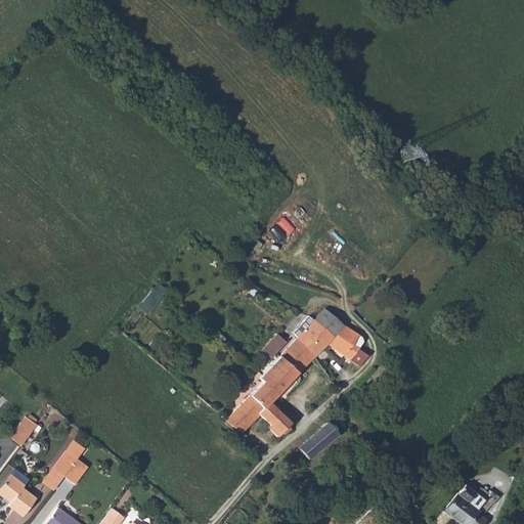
[(314,319),(331,339),(335,335),(343,325),(333,317),(332,317),(322,306),(320,308),(319,307),(316,311),(319,313),(314,319)]
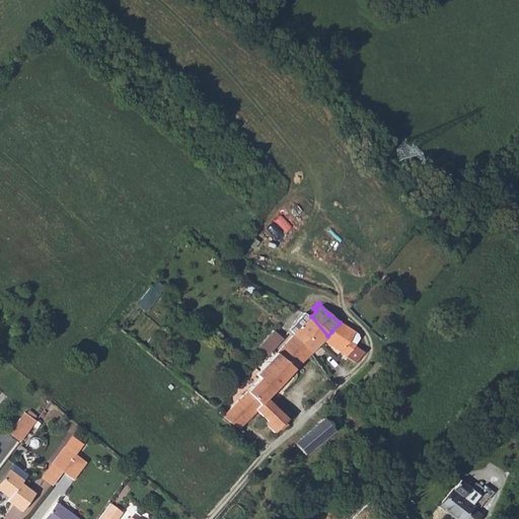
[(290,329),(290,331),(294,335),(310,317),(305,313),(290,329)]
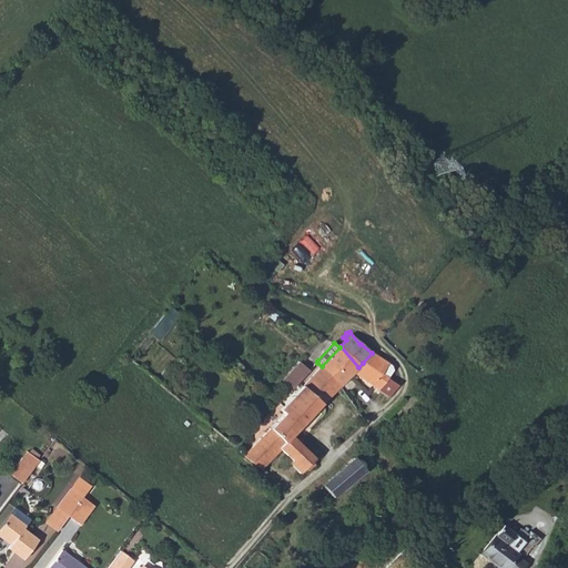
[(340,347),(322,366),(341,386),(354,373),(358,367),(341,346),(340,347)]
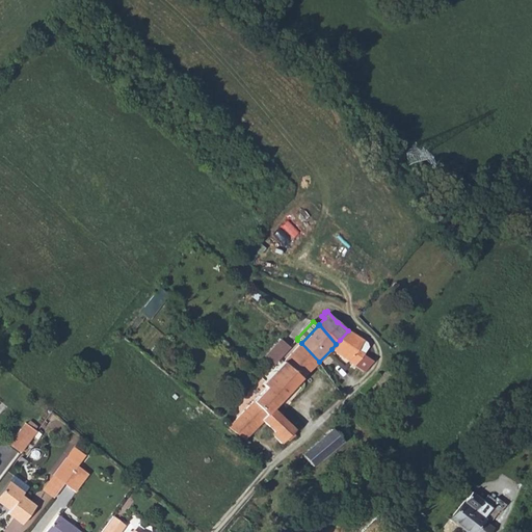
[(364,341),(348,330),(340,340),(358,350),(364,341)]
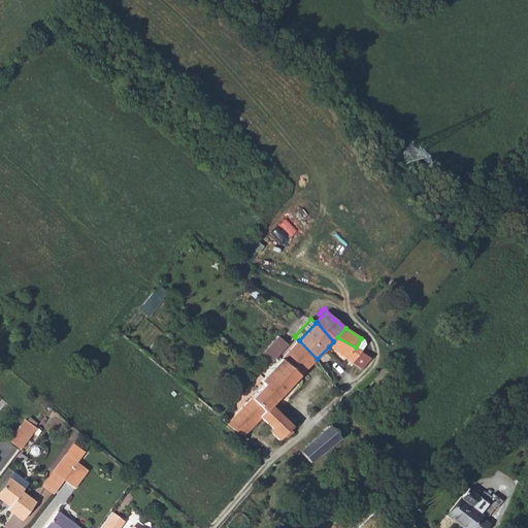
[(329,347),(363,369),(371,358),(356,348),(337,337),(333,341),(329,347)]
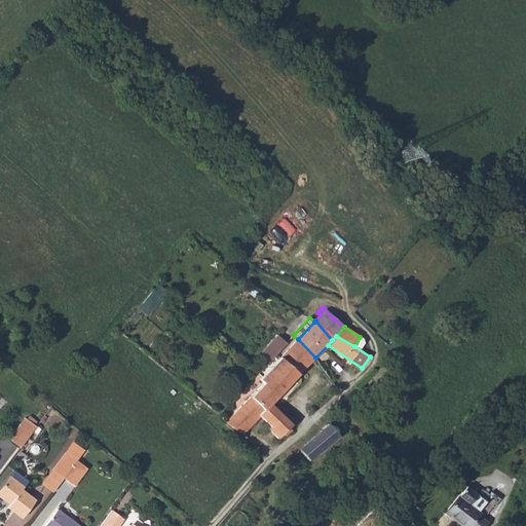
[(263,353),(270,361),(286,344),(278,337),(263,353)]
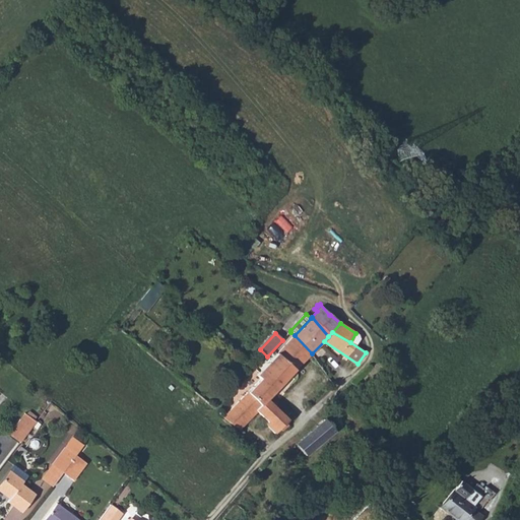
[(274,392),(312,353),(295,335),(259,373),(257,375),(261,379),(274,392)]
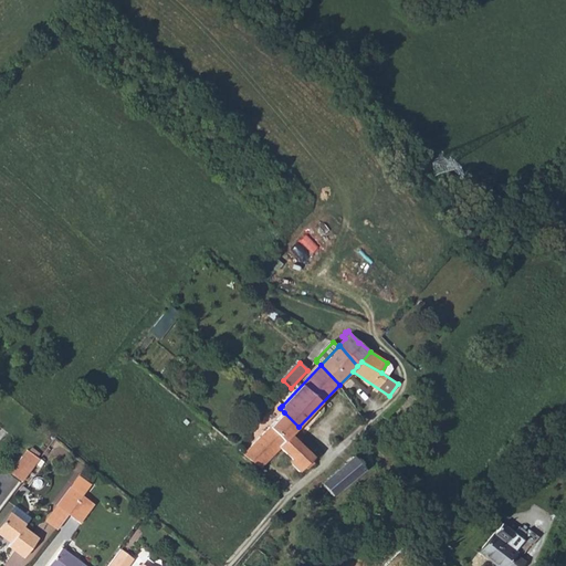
[(283,411),(243,456),(258,467),(273,450),(276,449),(279,447),(281,450),(291,459),(290,461),(300,471),(306,463),(308,467),(314,463),(316,460),(313,457),(315,454),(296,439),(297,438),(296,438),(292,433),(297,428),(299,427),(284,412),(283,411)]
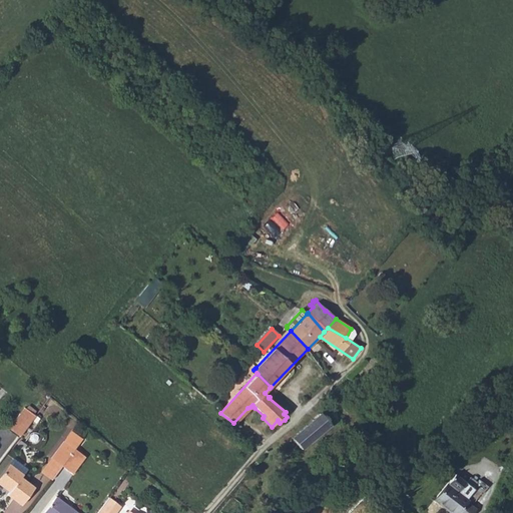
[(247,408),(233,423),(236,426),(254,408),(252,405),(250,407),(247,408)]
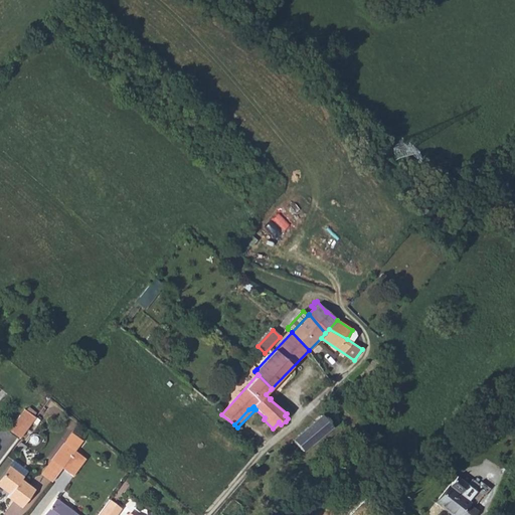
[(10,430),(21,439),(36,417),(26,409),(10,430)]
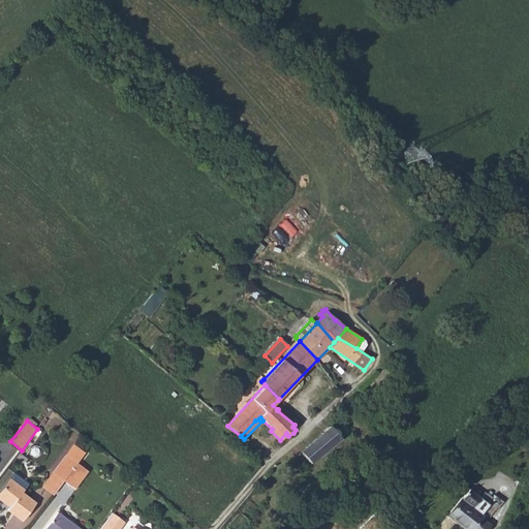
[(331,426),(322,433),(333,444),(341,438),(331,426)]
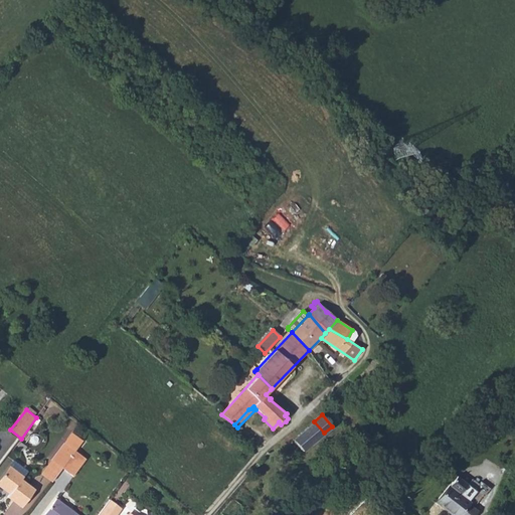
[(324,433),(314,421),(293,440),(303,452),(324,433)]
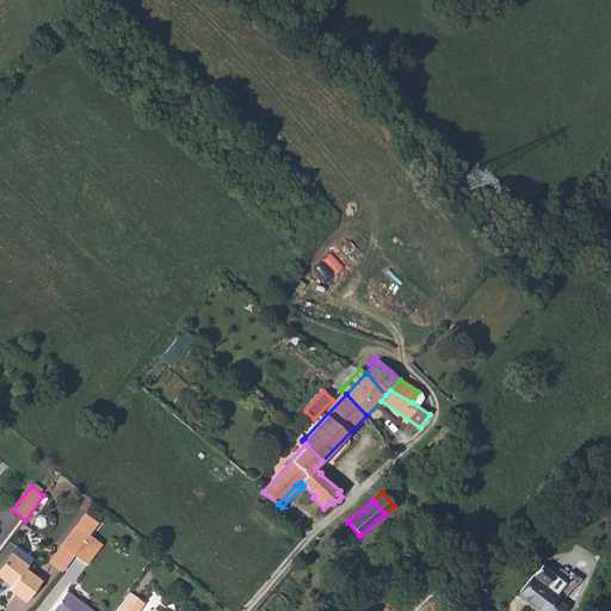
[(81,522),(78,525),(91,536),(94,531),(81,522)]
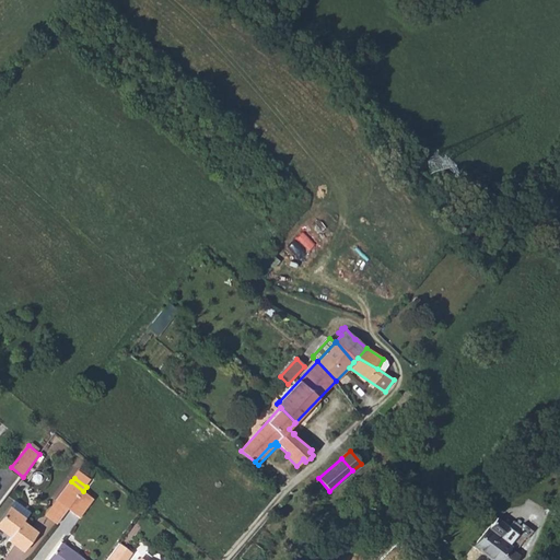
[(57,500),(69,510),(83,491),(71,481),(57,500)]
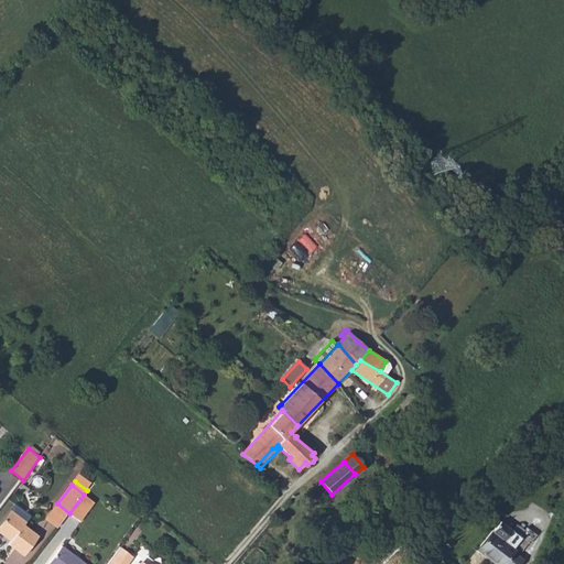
[(95,503),(84,495),(69,513),(80,521),(95,503)]
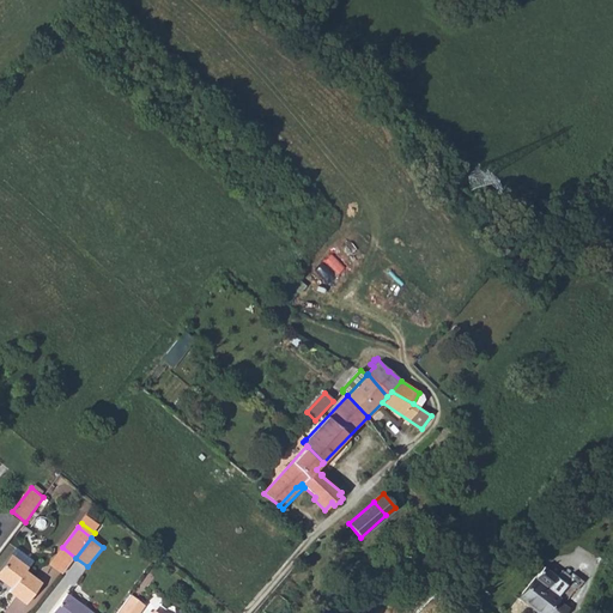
[(76,558),(62,547),(50,564),(64,574),(76,558)]
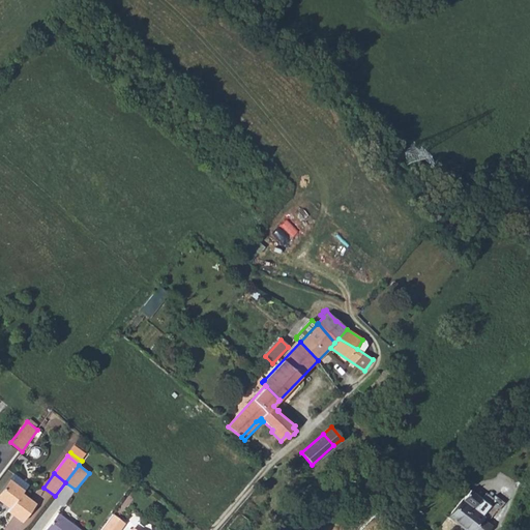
[(26,490),(10,479),(0,493),(0,499),(10,507),(7,510),(23,522),(37,503),(27,495),(24,498),(22,496),(26,490)]
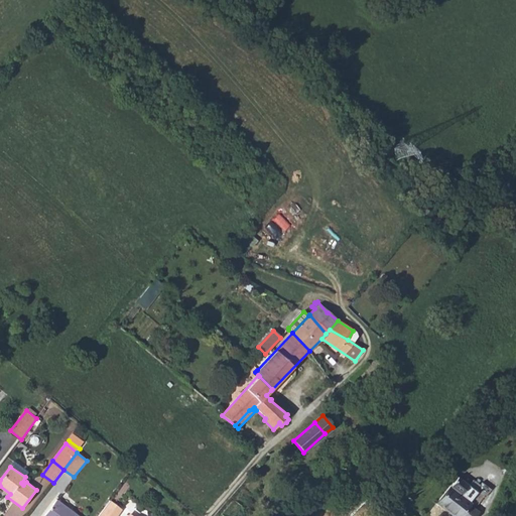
[(468,486),(456,477),(434,503),(452,515),(471,515),(476,511),(467,505),(469,503),(467,501),(460,495),(468,486)]
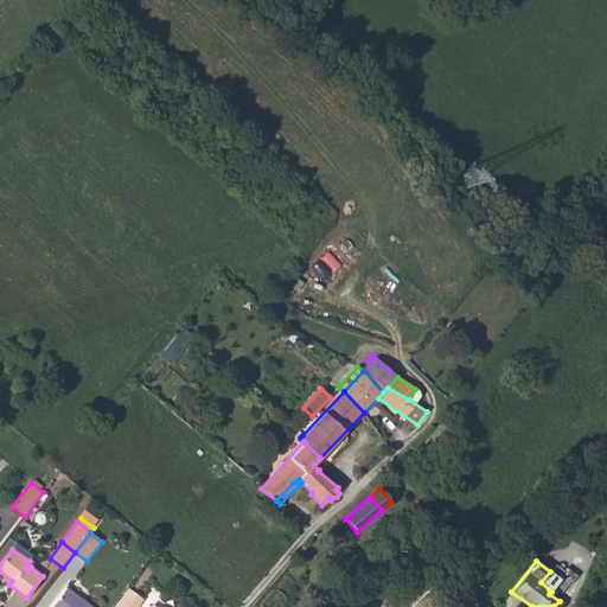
[(558,579),(550,572),(541,582),(549,589),(558,579)]
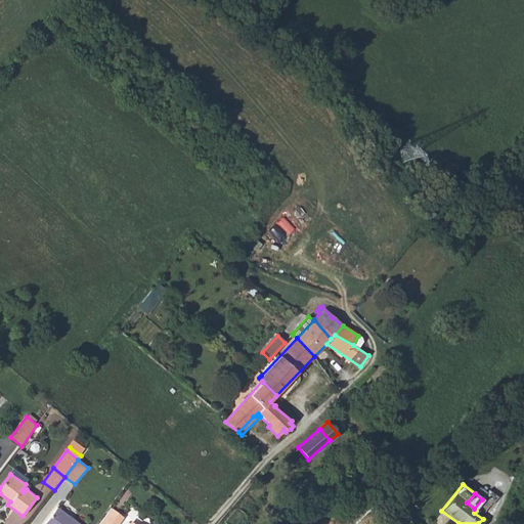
[(82,523),(58,506),(44,523),(82,523)]
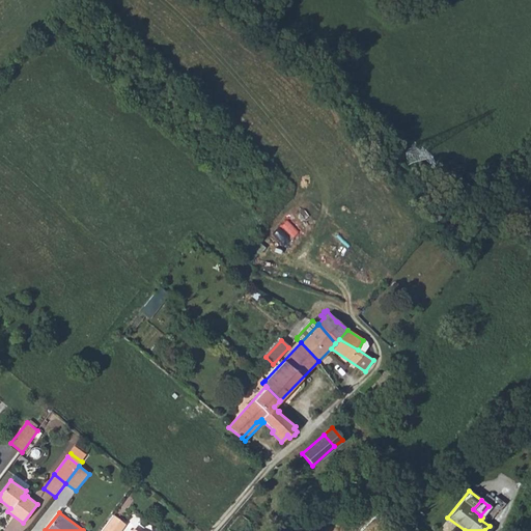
[(122,530),(128,525),(115,515),(103,530),(137,530),(135,529),(133,530),(122,530)]
